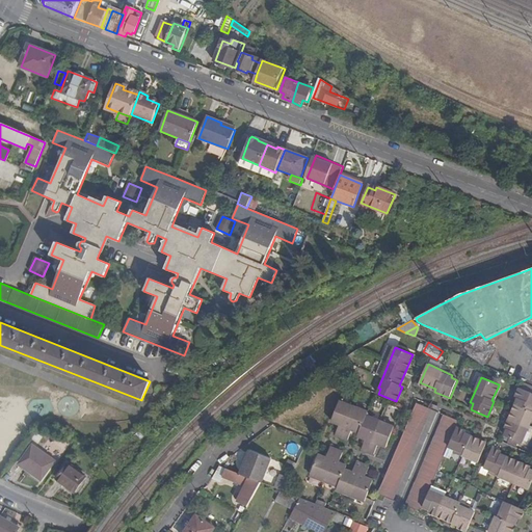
[(420,384),(434,392),(435,389),(420,382),(420,384)]
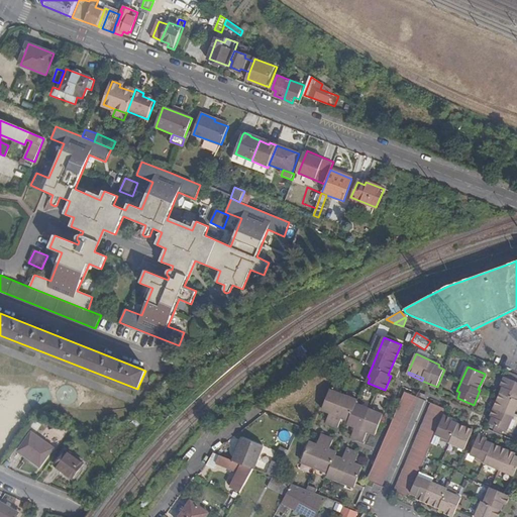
[(507,378),(516,382),(516,376),(509,373),(507,378)]
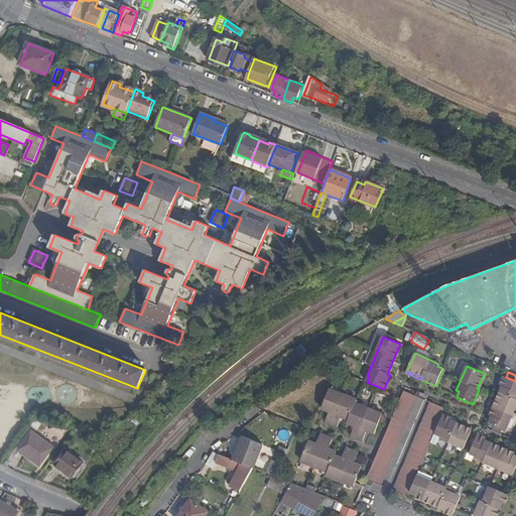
[(485,374),(484,374),(477,388),(479,389),(485,374)]
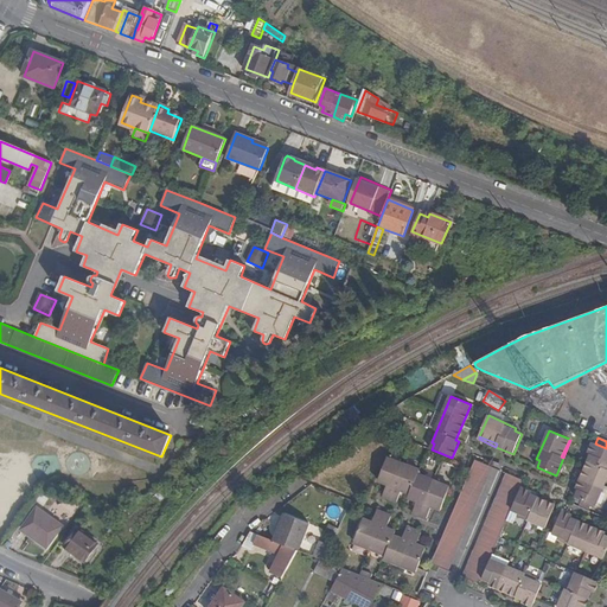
[(606,448),(595,443),(588,461),(592,462),(576,498),(596,506),(606,480),(606,448)]
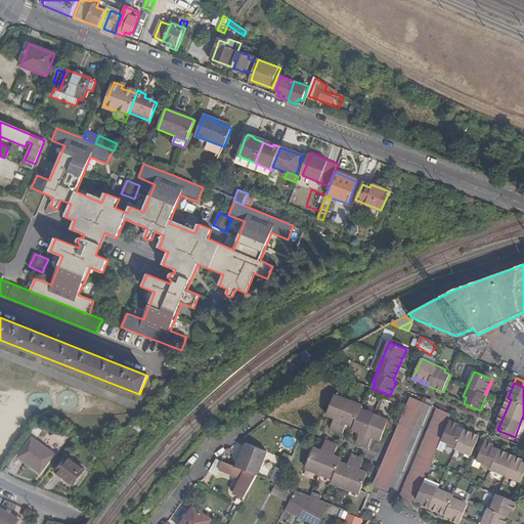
[(361,432),(357,443),(368,447),(373,438),(381,440),(389,421),(362,409),(364,405),(337,394),(329,415),(336,418),(332,428),(344,433),(348,423),(355,426),(354,430),(361,432)]
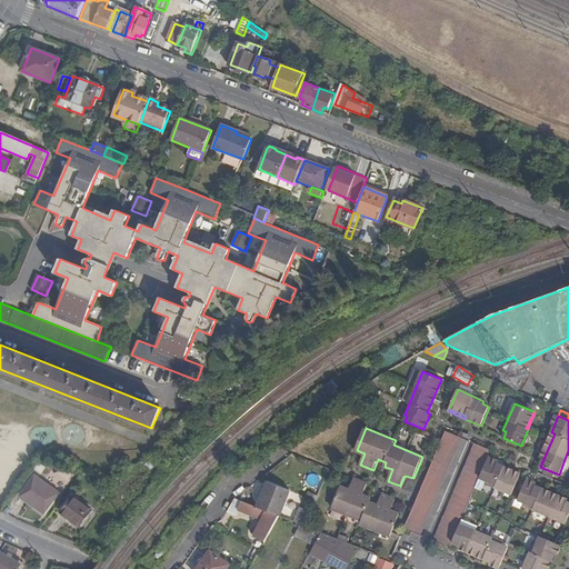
[(462,438),(446,431),(403,529),(420,536),(462,438)]
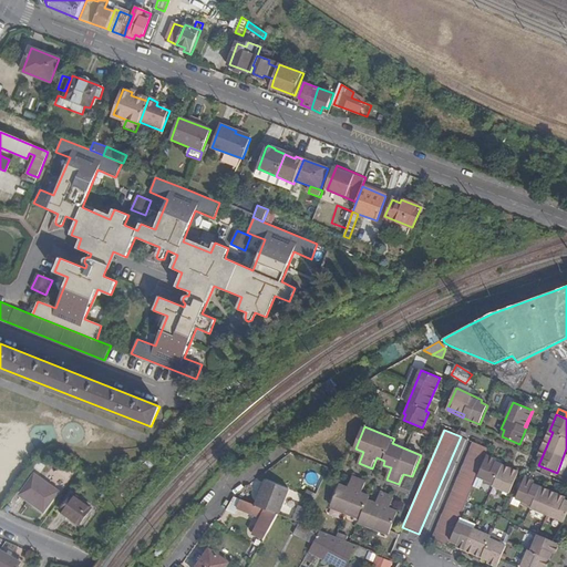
[(432,539),(442,544),(449,546),(490,450),(473,443),(432,539)]
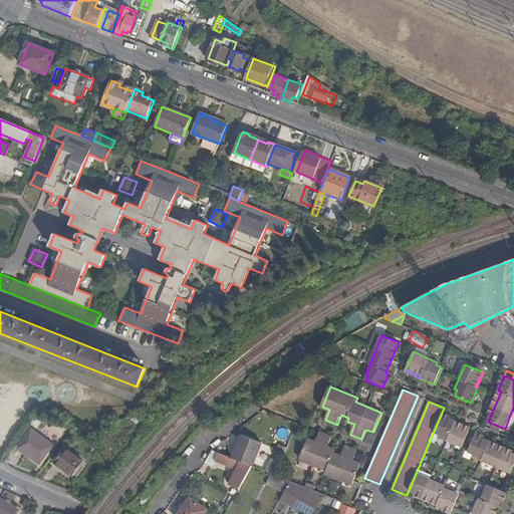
[(463,448),(470,431),(455,425),(456,423),(441,416),(434,433),(440,435),(439,438),(463,448)]
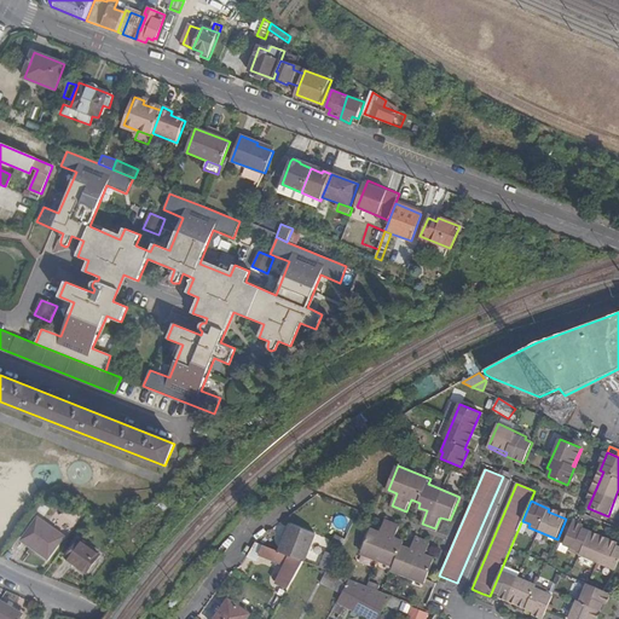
[(548,512),(566,519),(567,518),(549,509),(548,512)]
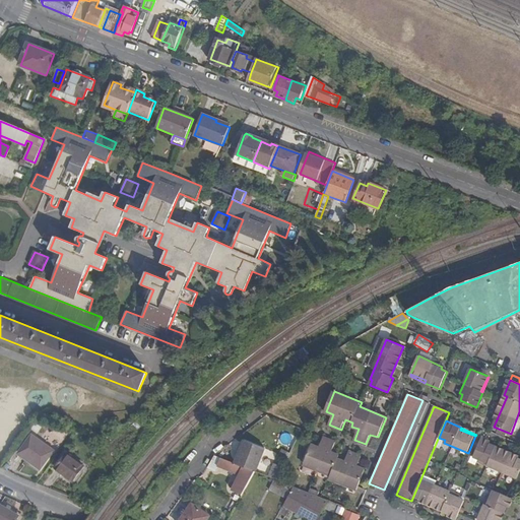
[(40,468),(52,451),(31,436),(19,454),(40,468)]
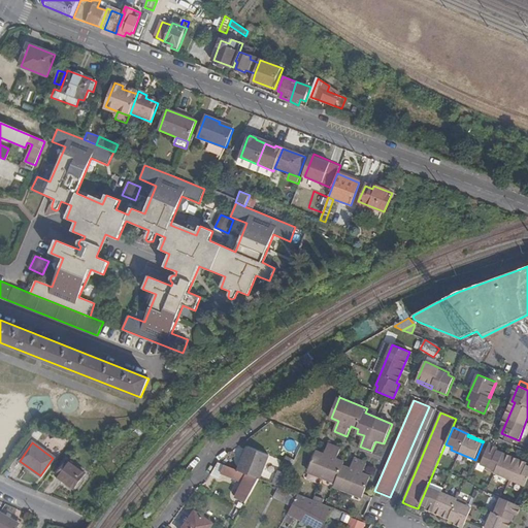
[(369,500),(371,495),(364,492),(370,477),(362,474),(366,464),(355,459),(350,469),(342,466),(343,463),(336,460),(340,450),(328,444),(324,455),(316,452),(307,471),(335,483),(334,487),(369,500)]
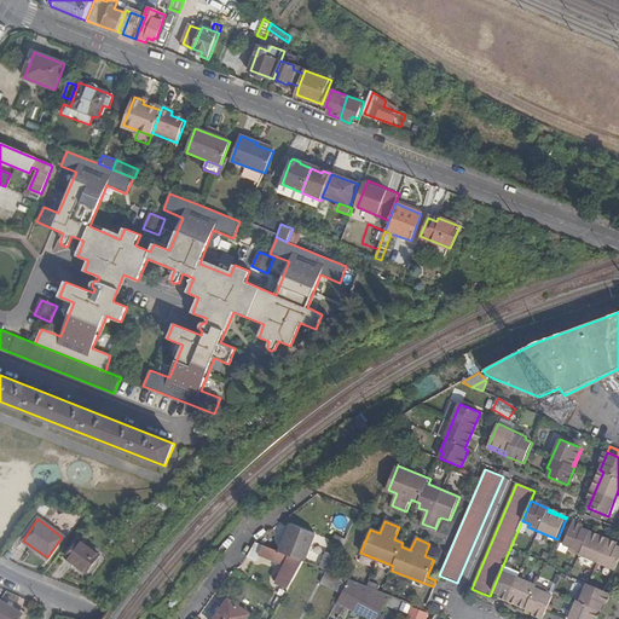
[(291,525),(281,553),(304,561),(313,534),(291,525)]
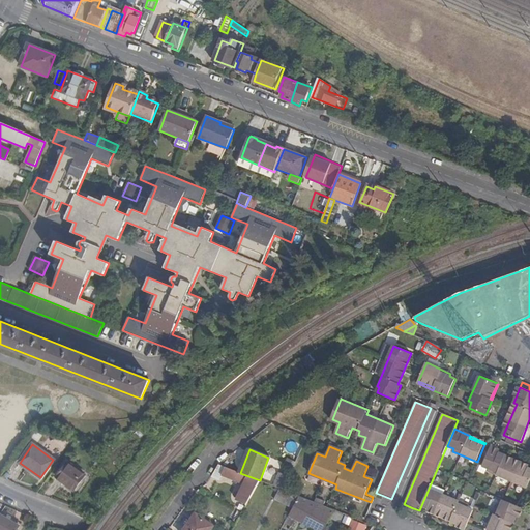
[(528,489),(529,482),(529,468),(512,462),(513,460),(513,459),(490,449),(482,467),(489,469),(488,471),(528,489)]
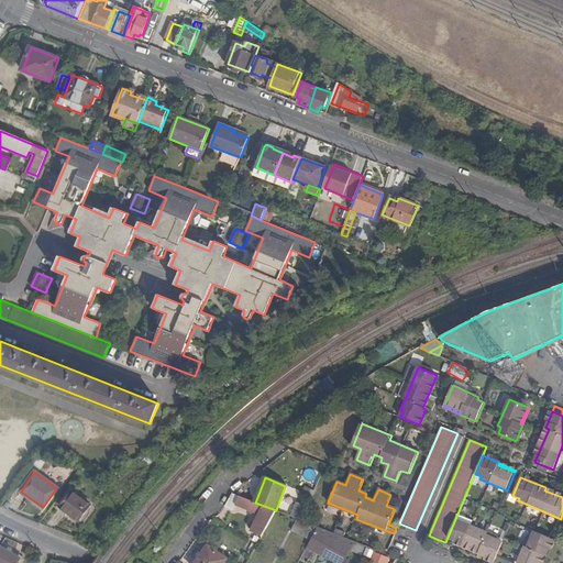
[(544,490),(562,497),(562,495),(545,488),(544,490)]
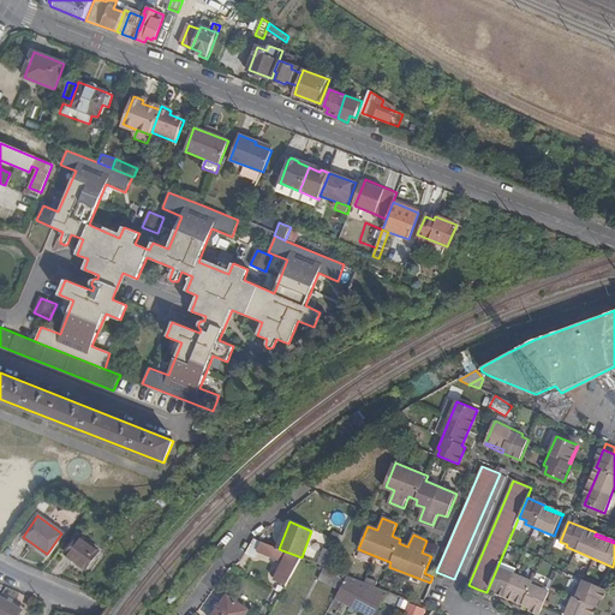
[(87,569),(99,553),(78,537),(66,555),(87,569)]
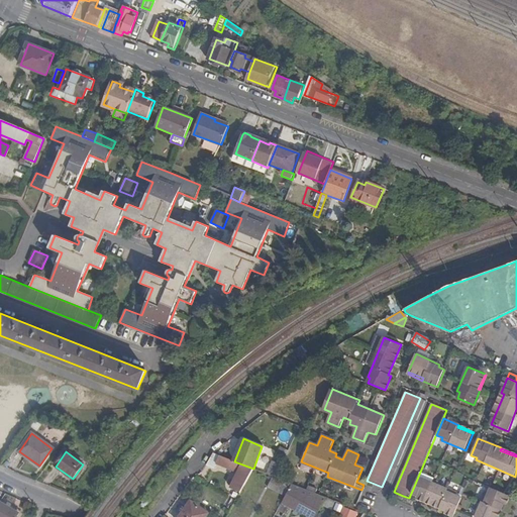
[(233,493),(239,496),(253,469),(234,461),(214,452),(205,466),(213,469),(215,463),(238,473),(231,487),(235,489),(233,493)]
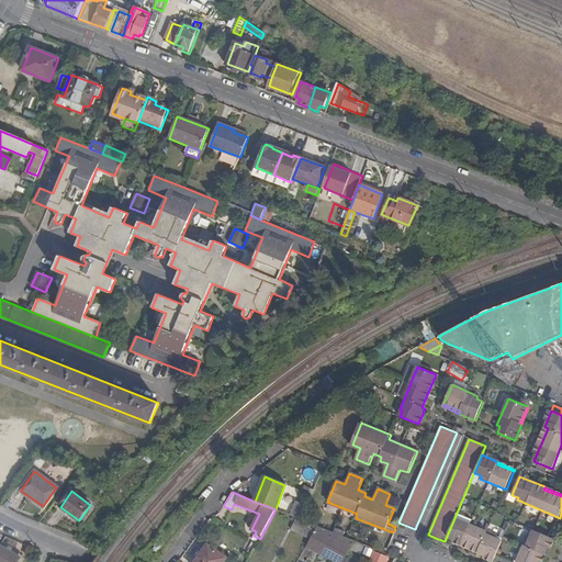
[(298,518),(292,530),(310,539),(313,535),(317,526),(300,519),(298,518)]
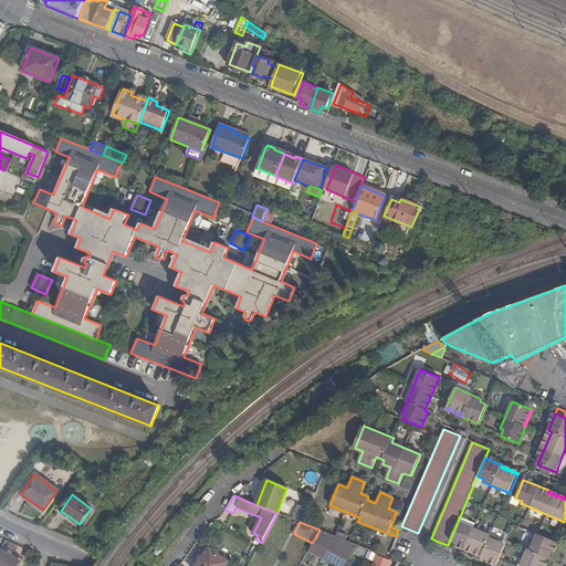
[(499,564),(506,546),(500,543),(501,541),(459,522),(451,541),(459,543),(458,546),(499,564)]
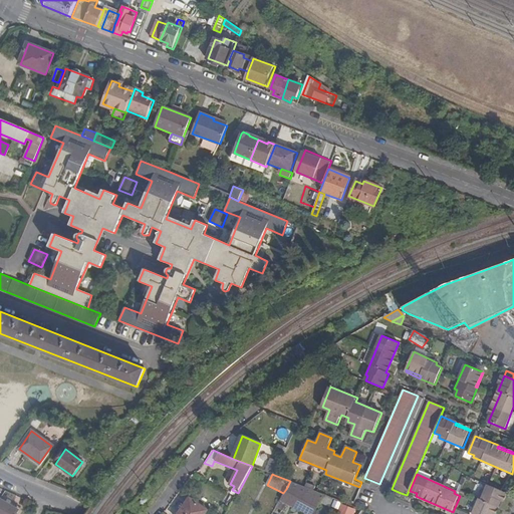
[(282,496),(281,497),(290,502),(289,504),(307,513),(314,513),(317,509),(321,503),(325,495),(290,481),(286,489),(283,493),(282,496)]
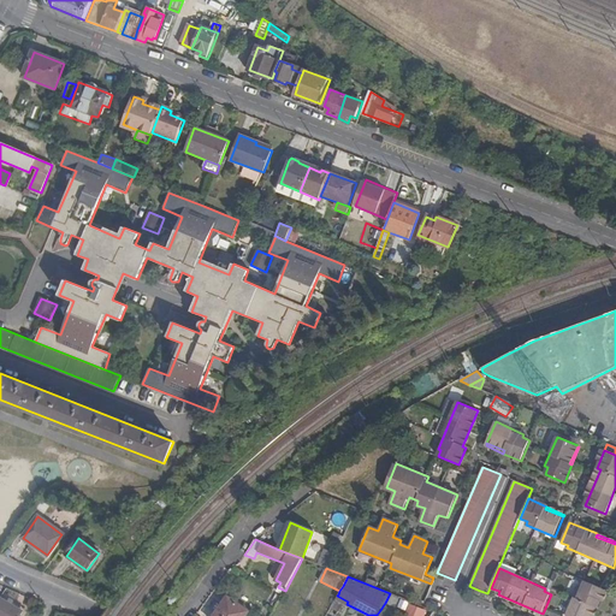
[(592,615),(596,606),(599,608),(599,609),(606,591),(586,582),(584,590),(580,588),(568,615),(592,615)]
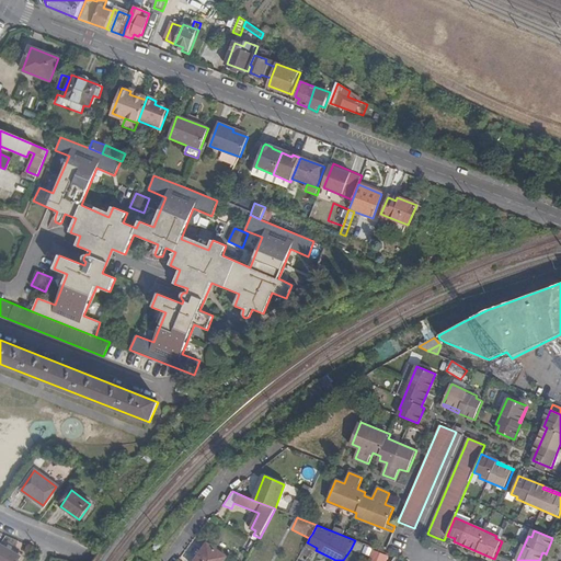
[(361,552),(364,545),(355,540),(351,549),(361,552)]
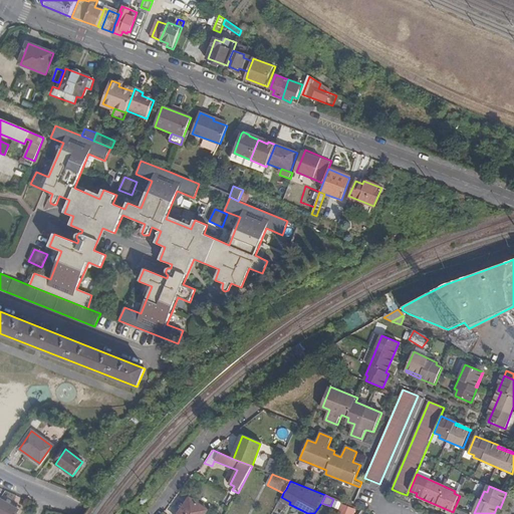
[(4,497),(2,500),(19,510),(21,507),(4,497)]
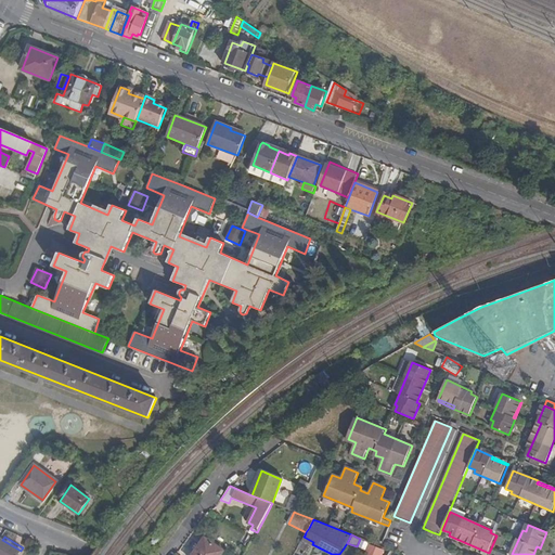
[(205,538),(192,554),(220,554),(223,551),(205,538)]
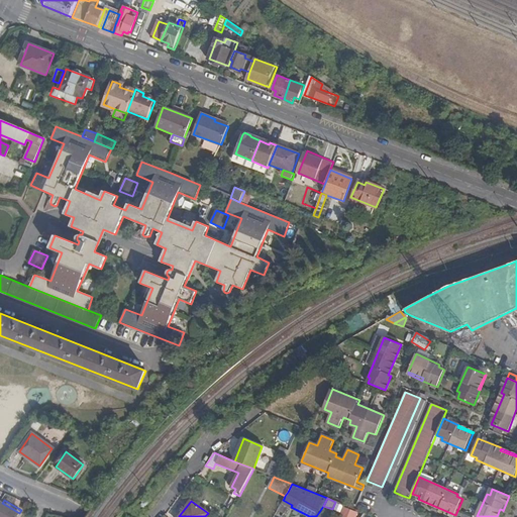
[(2,503),(0,502),(0,503),(0,502),(0,516),(15,516),(19,513),(2,503)]
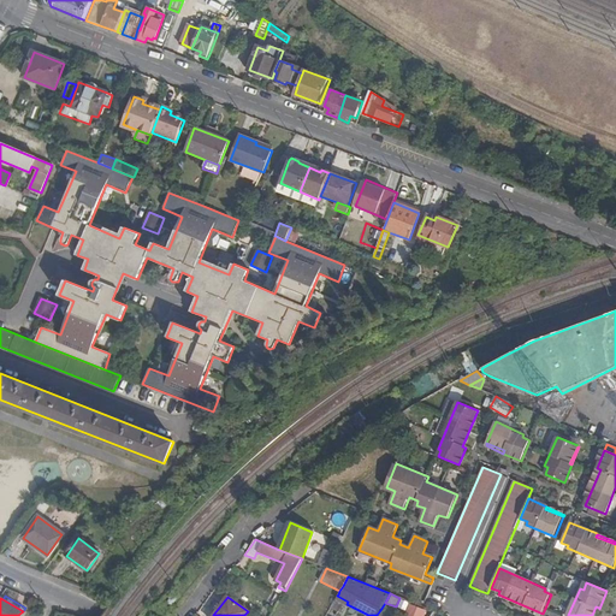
[(407,615),(425,615),(427,608),(410,604),(407,615)]
